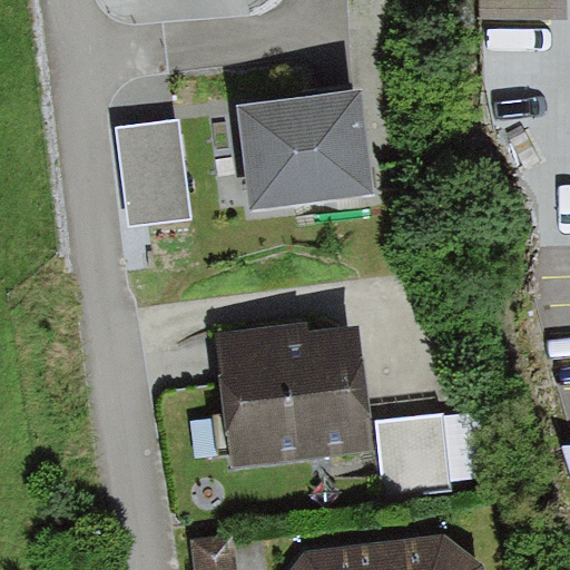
[(479,0),(480,20),(566,19),(564,0),(479,0)]
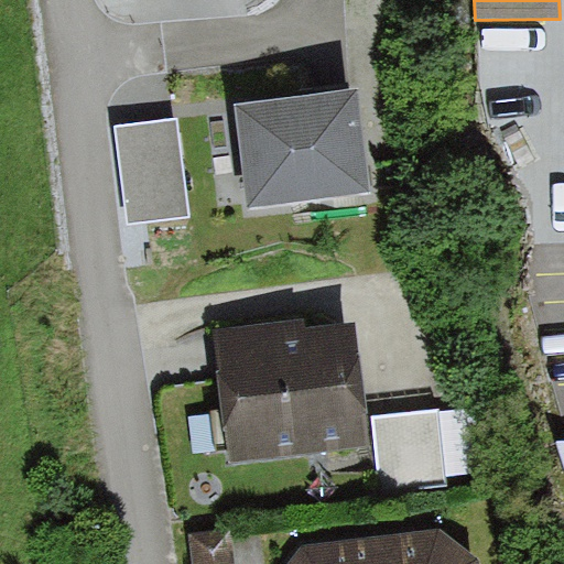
[(359,86),(234,104),(238,142),(246,206),(371,190),(359,86)]
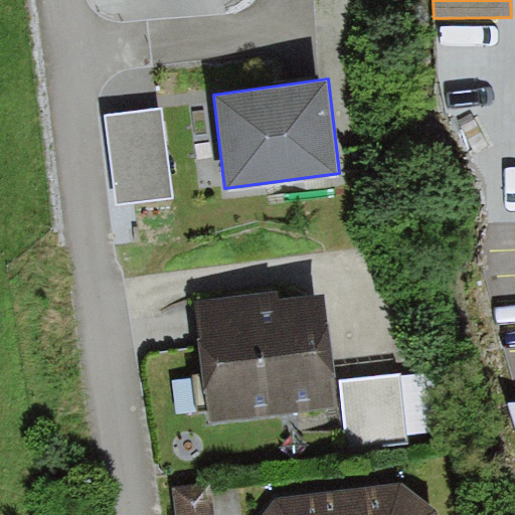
[(161,109),(106,116),(117,203),(172,196),(161,109)]
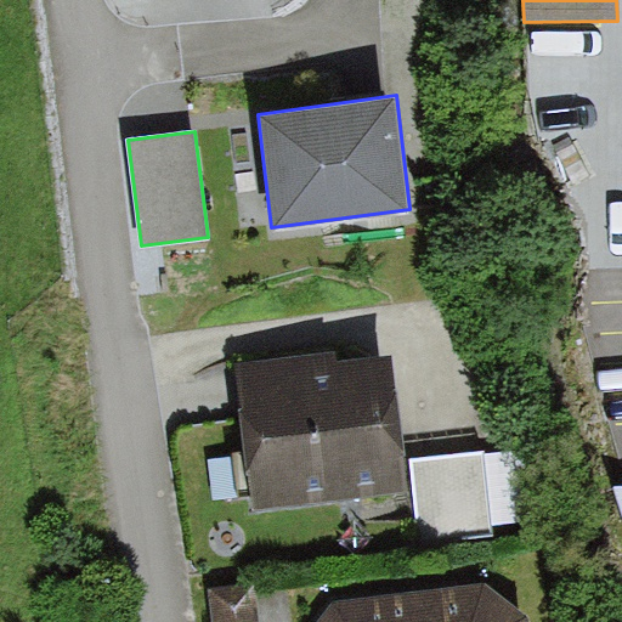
[(252,510),(406,491),(389,357),(337,365),(335,351),(233,365),(244,452),(232,453),(237,491),(249,488),(252,510)]
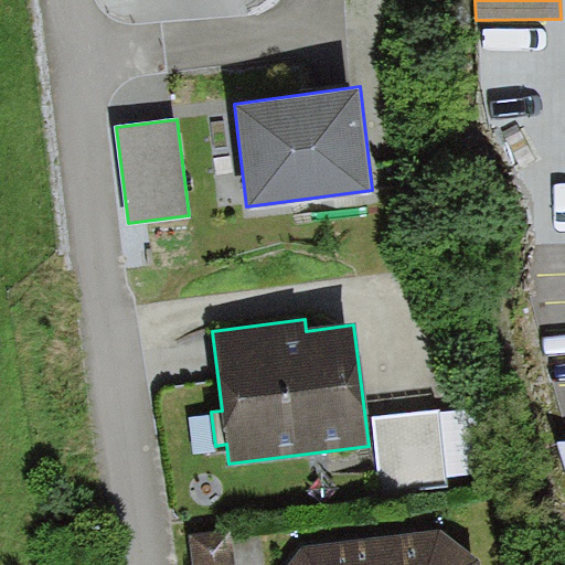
[(443,489),(437,413),(374,418),(380,494),(443,489)]
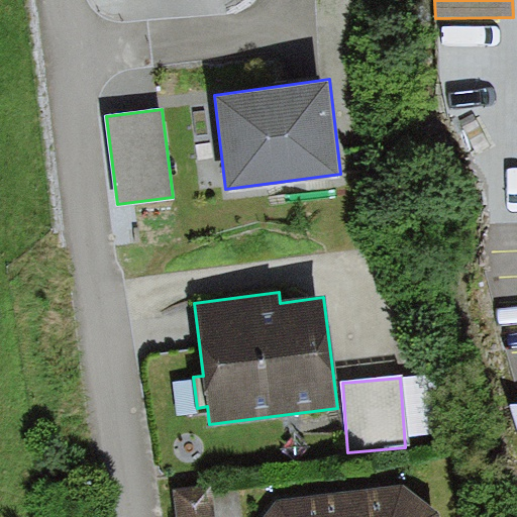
[(215,516),(212,482),(173,486),(177,516),(215,516)]
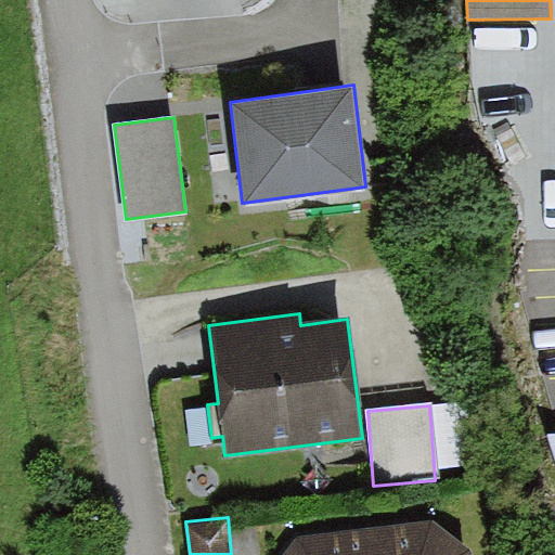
[(298,537),(283,554),(473,554),(473,549),(431,520),(298,537)]
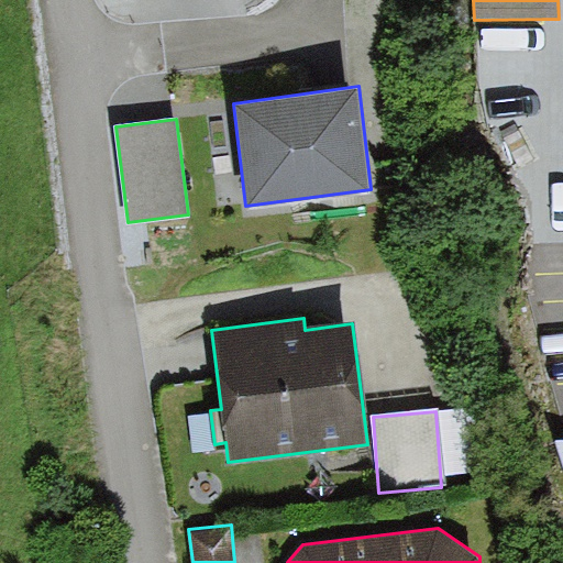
All buildings are outlined.
